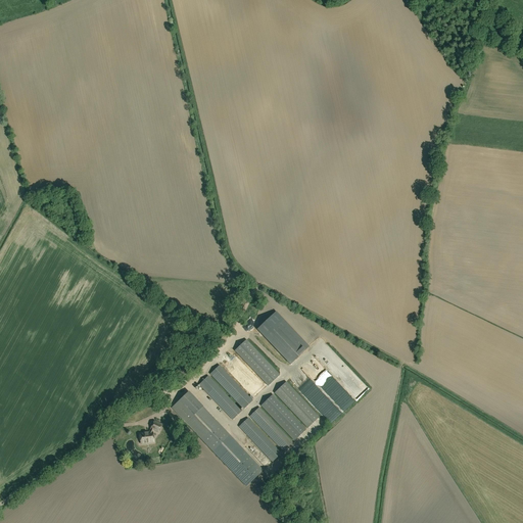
[(276,313),(257,330),(291,366),(310,347),(276,313)]
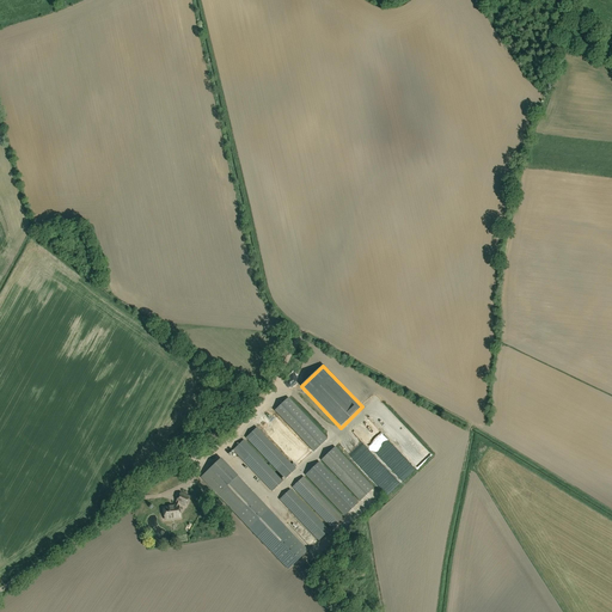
[(328,440),(288,398),(275,411),(313,452),(328,440)]
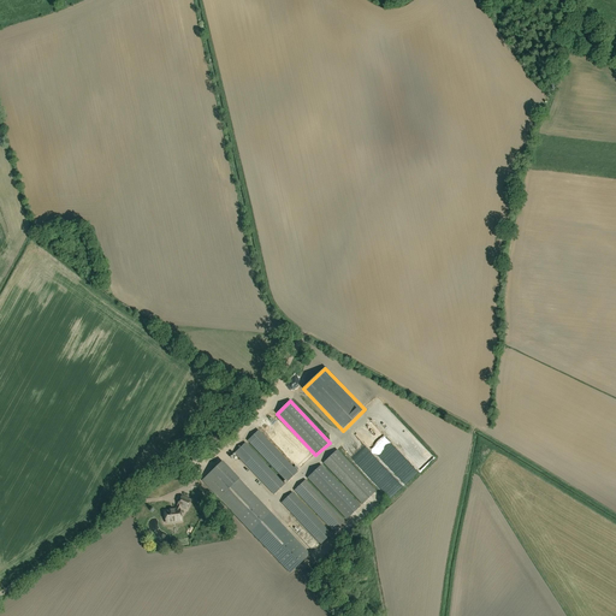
[(286,483),(297,473),(259,431),(248,440),(286,483)]
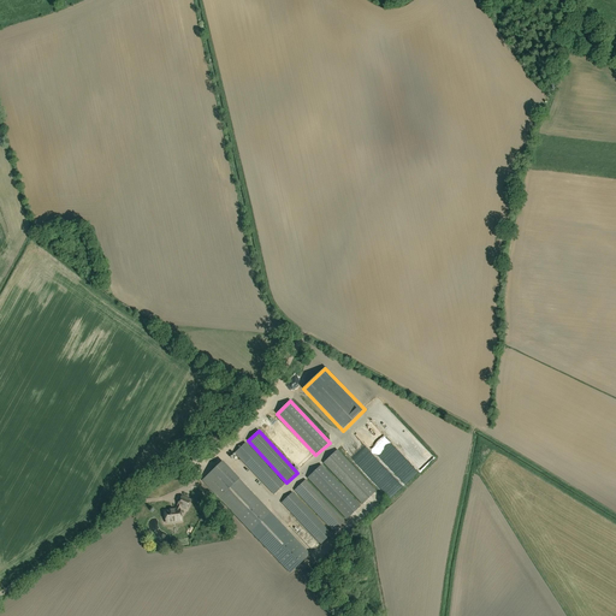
[(339,448),(354,463),(360,457),(356,454),(360,450),(363,454),(367,450),(354,436),(339,448)]
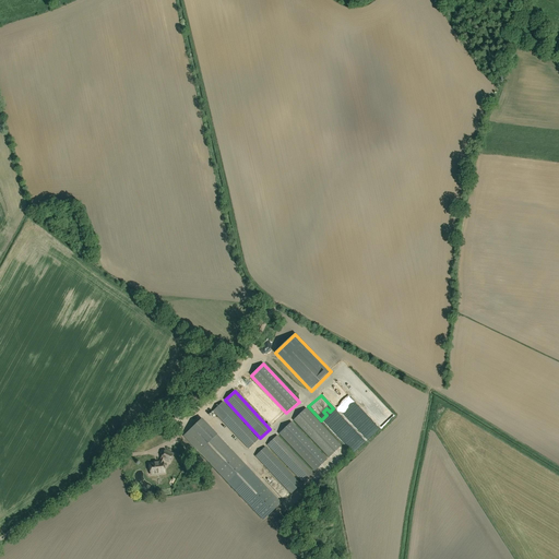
[(248,449),(258,440),(223,403),(213,412),(248,449)]
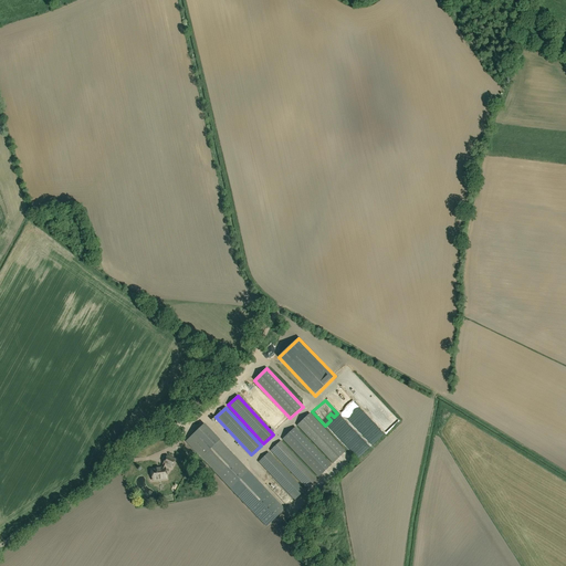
[(345,452),(310,415),(297,426),(333,463),(345,452)]
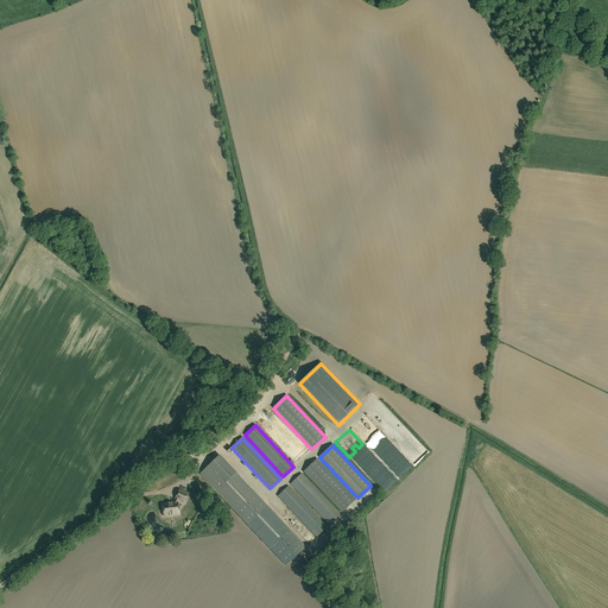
[(305,548),(267,507),(222,460),(216,458),(200,474),(247,525),(286,565),(305,548)]
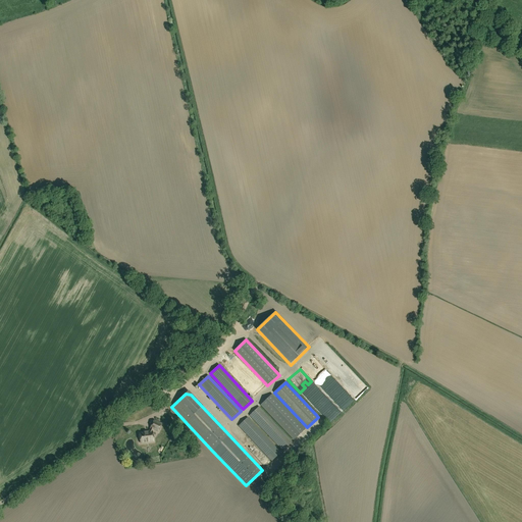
[(272,395),(261,405),(294,440),(305,429),(272,395)]
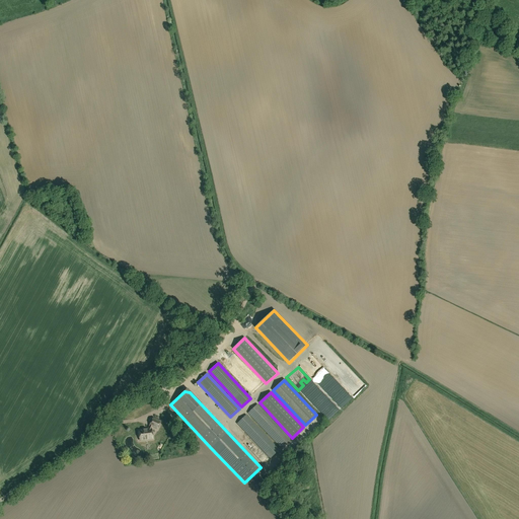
[(290,440),(273,422),(257,404),(248,414),(281,448),(290,440)]
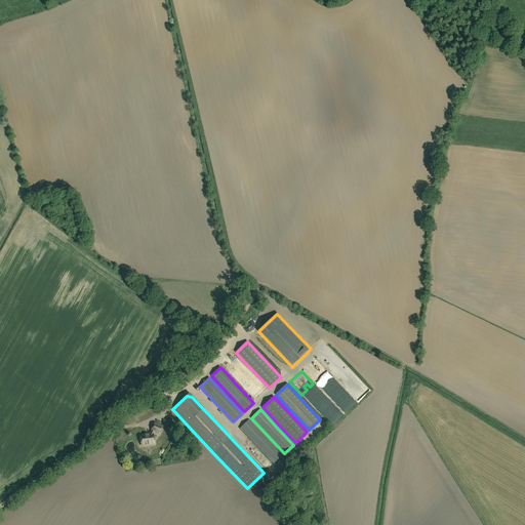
[(282,455),(255,427),(249,420),(240,429),(273,463),(282,455)]
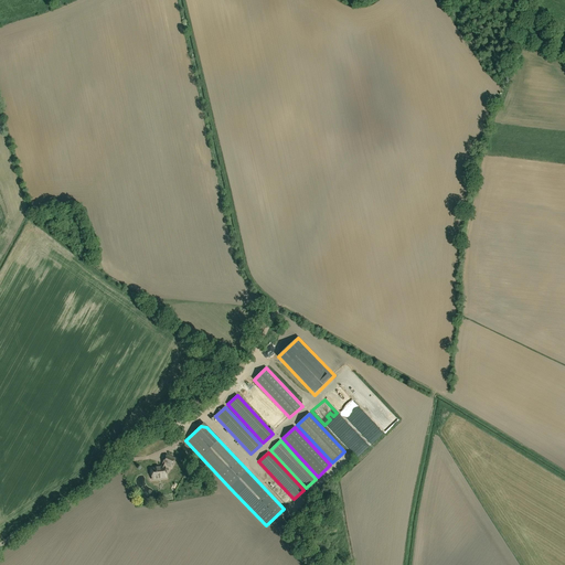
[(171,467),(174,459),(167,456),(163,464),(161,467),(159,468),(159,469),(151,470),(152,479),(162,478),(162,477),(166,477),(164,467),(166,465),(171,467)]
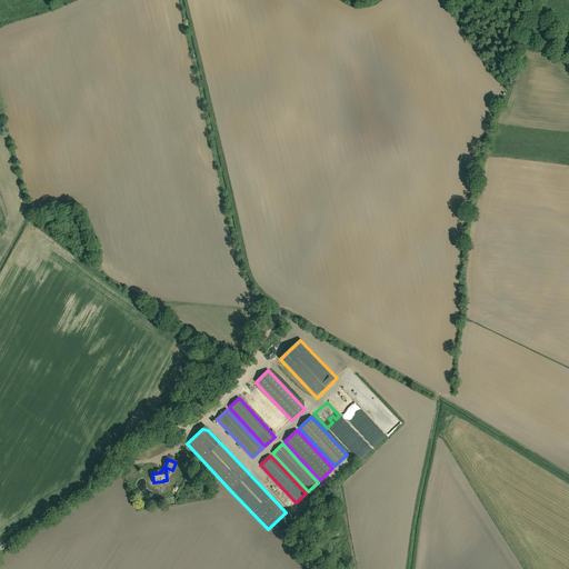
[(117,498),(110,502),(115,510),(117,509),(117,508),(118,508),(127,502),(122,497),(118,500),(117,498)]
